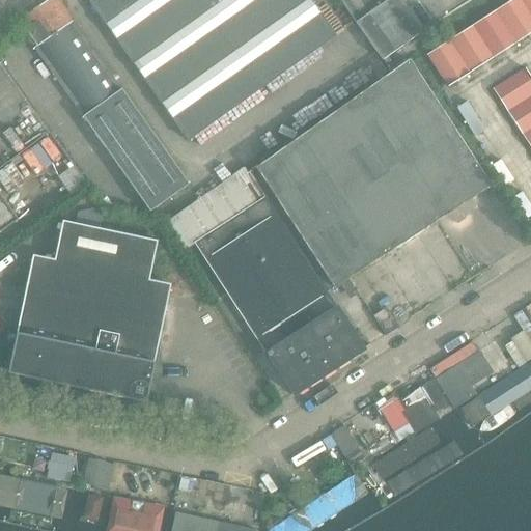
[(149,208),(188,182),(119,86),(71,19),(57,0),(47,0),(16,23),(32,47),(81,113),(149,208)]
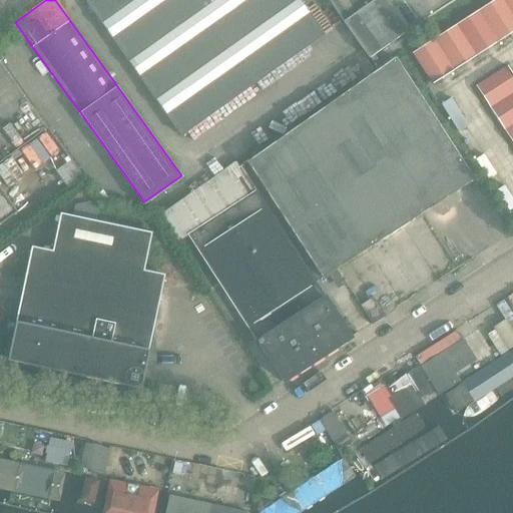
[(297,0),(83,0),(98,21),(109,36),(126,60),(136,74),(153,98),(163,113),(179,135),(322,35),(306,12),(297,0)]
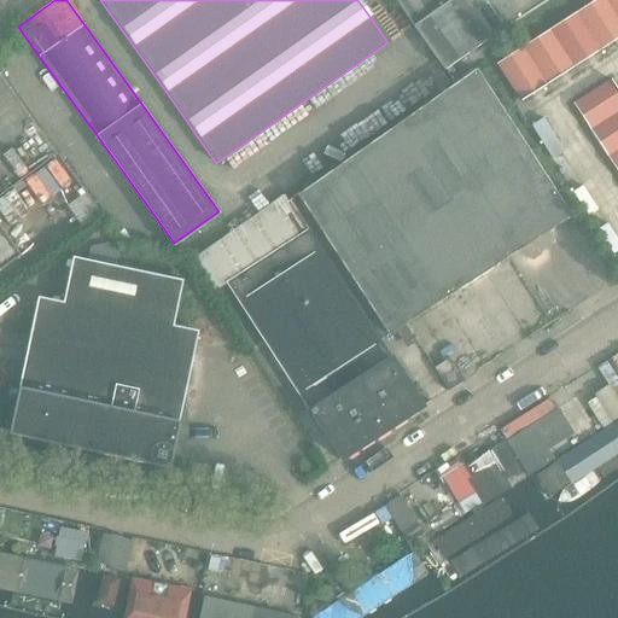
[(465,0),(394,0),(410,22),(444,70),(470,53),(491,38),(465,0)]
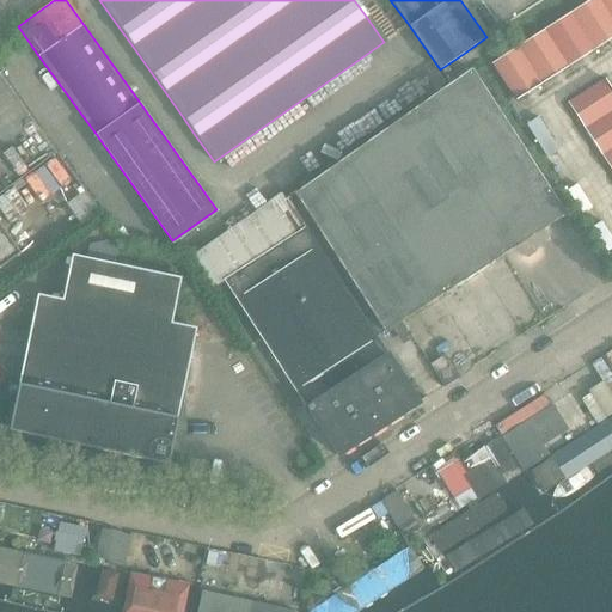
[(461,0),(488,36),(546,0),(461,0)]
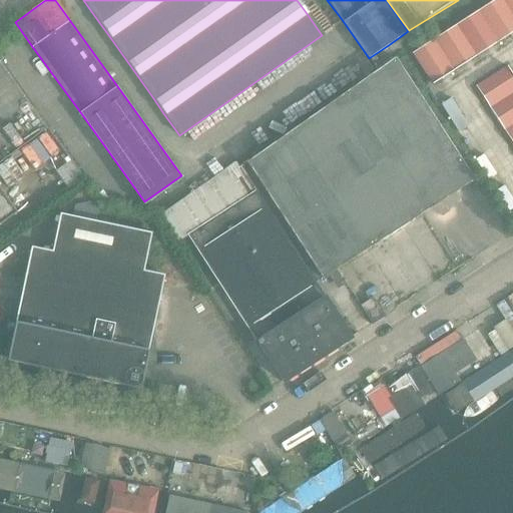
[(512,15),(503,0),(493,0),(479,10),(499,41),(512,31),(512,15)]
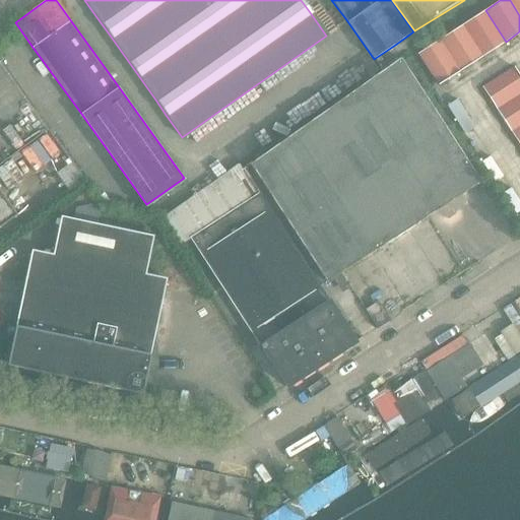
[(519,0),(510,0),(519,15),(519,0)]
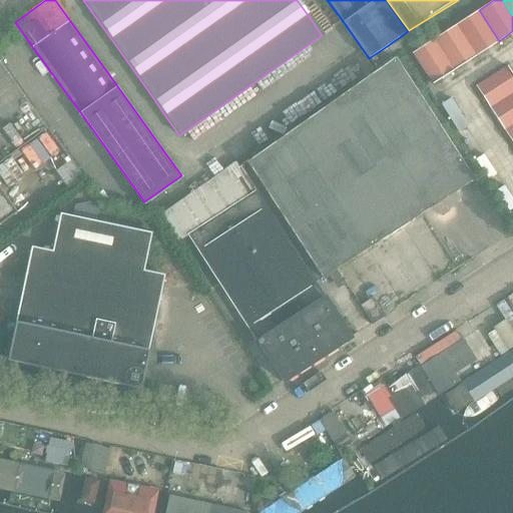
[(479,10),(457,24),(477,55),(499,41),(479,10)]
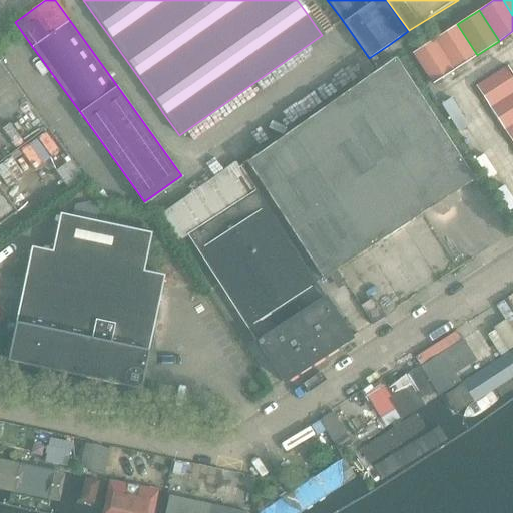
[(457,24),(435,38),(455,70),(477,55),(457,24)]
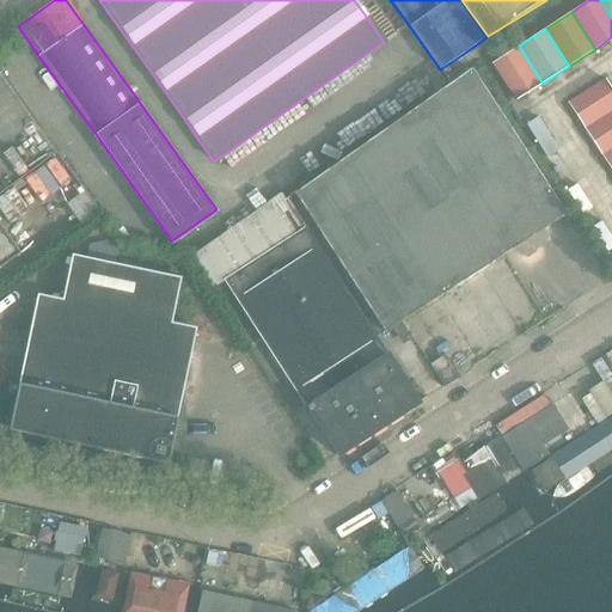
[(519,46),(493,62),(515,101),(543,84),(519,46)]
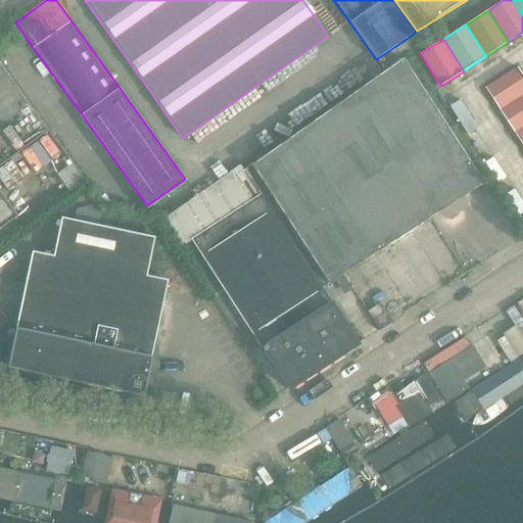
[(482,183),(418,84),(402,59),(384,72),(352,94),(431,217),(482,183)]
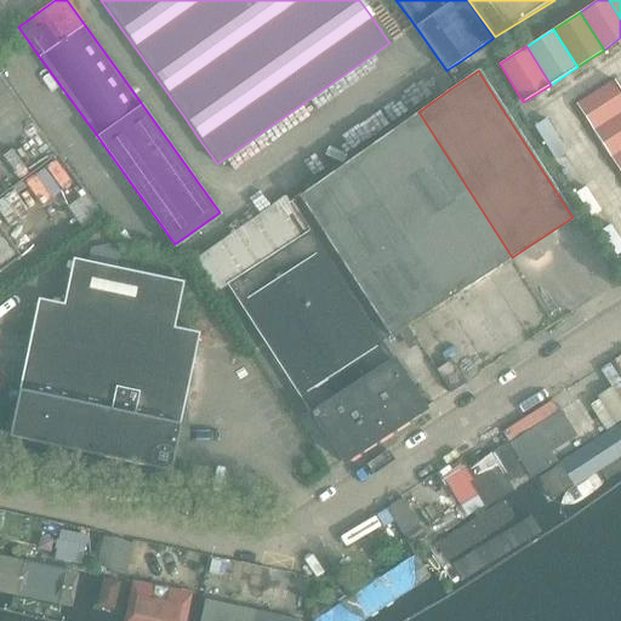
[(620,92),(613,80),(575,104),(592,131),(620,113),(620,92)]
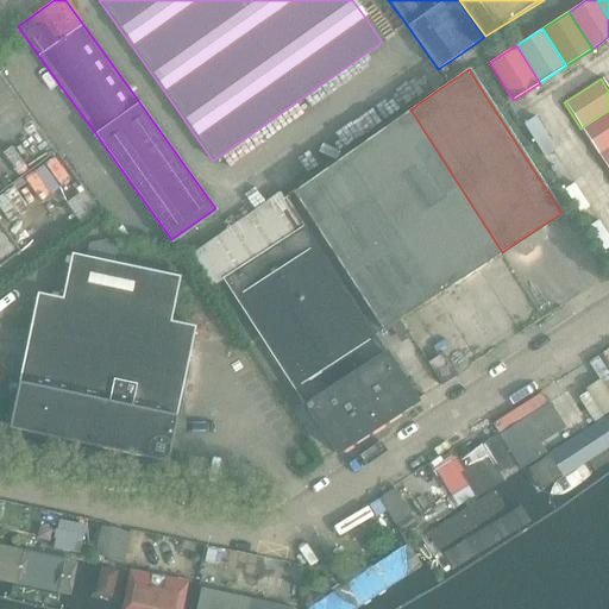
[(383,330),(502,252),(410,110),(370,138),(294,190),(282,199),(278,193),(230,228),(190,256),(195,263),(211,288),(224,280),(233,295),(293,387),(300,399),(334,451),(336,453),(415,402),(380,347),(372,336),(383,330)]
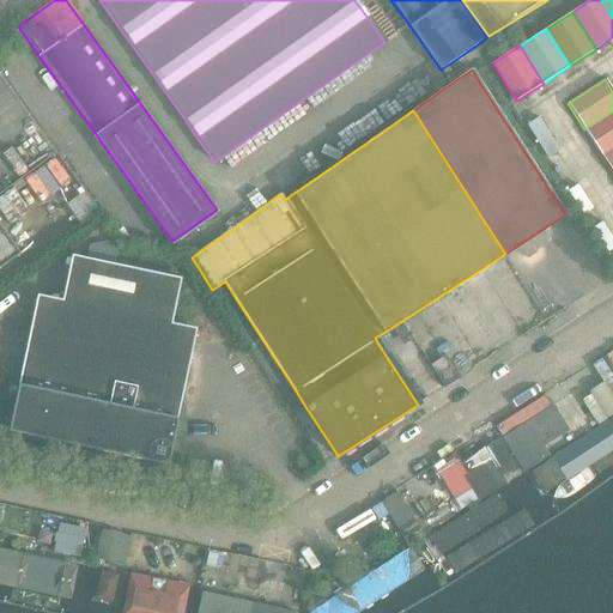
[(612,111),(584,129),(602,156),(612,149),(612,111)]
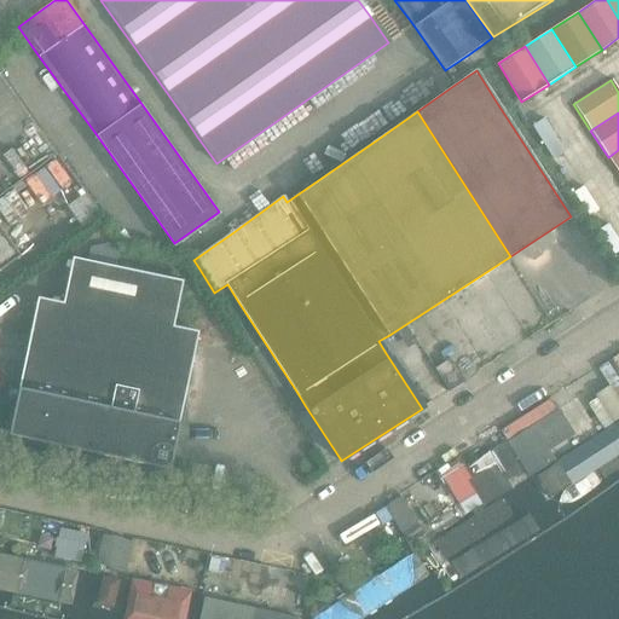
[(543,119),(531,127),(551,160),(565,152),(543,119)]
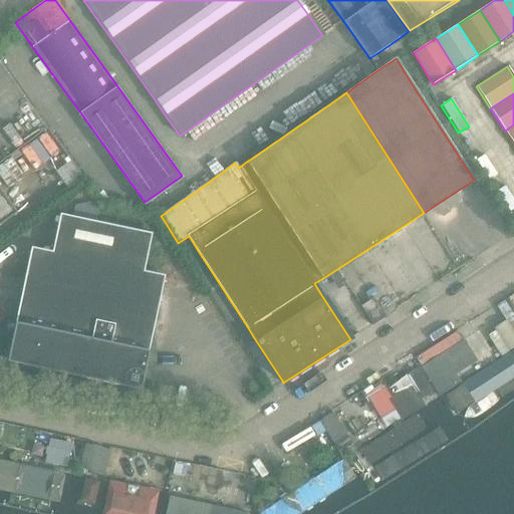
[(513,124),(505,131),(513,145),(513,124)]
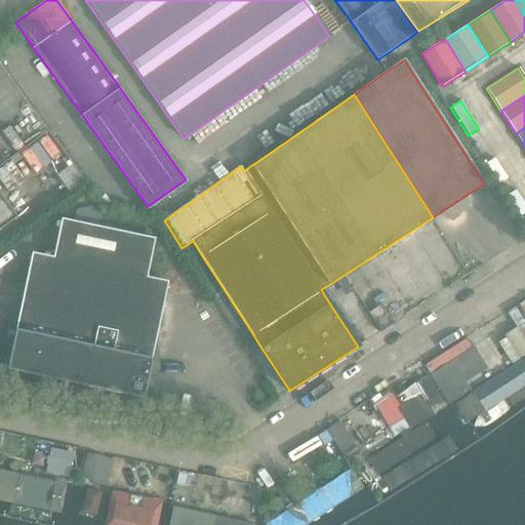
[(87,187),(72,165),(56,175),(72,197),(87,187)]
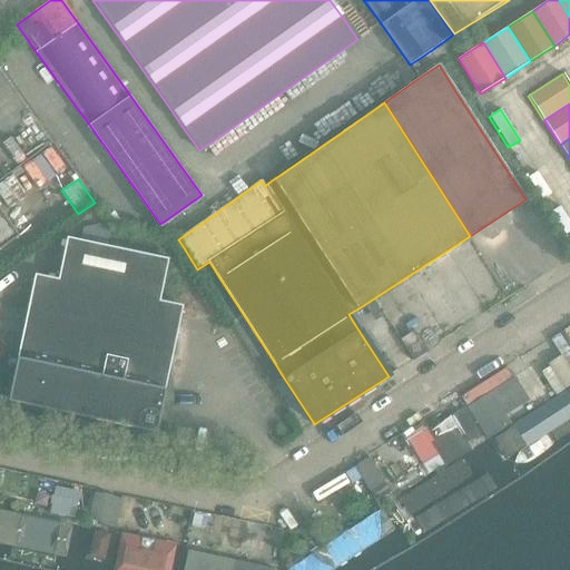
[(0,210),(0,249),(19,237),(0,210)]
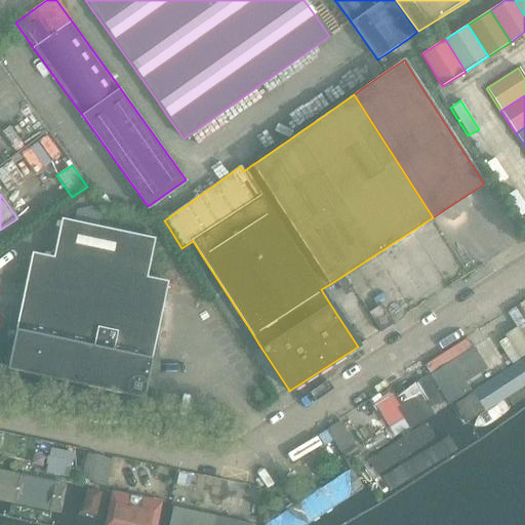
[(153,352),(167,282),(147,277),(155,239),(61,219),(52,257),(32,253),(16,323),(6,370),(143,399),(153,352)]
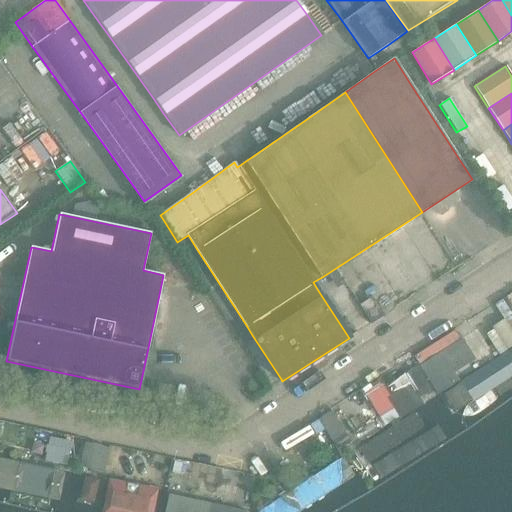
[(511,292),(502,299),(506,306),(511,314),(511,292)]
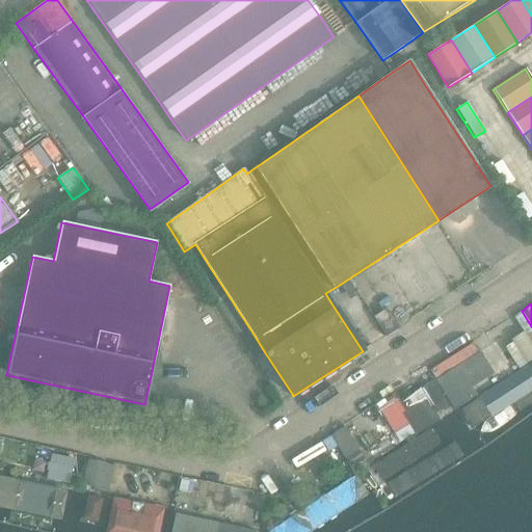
[(384,311),(373,317),(384,335),(383,336),(384,337),(396,329),(396,328),(384,311)]
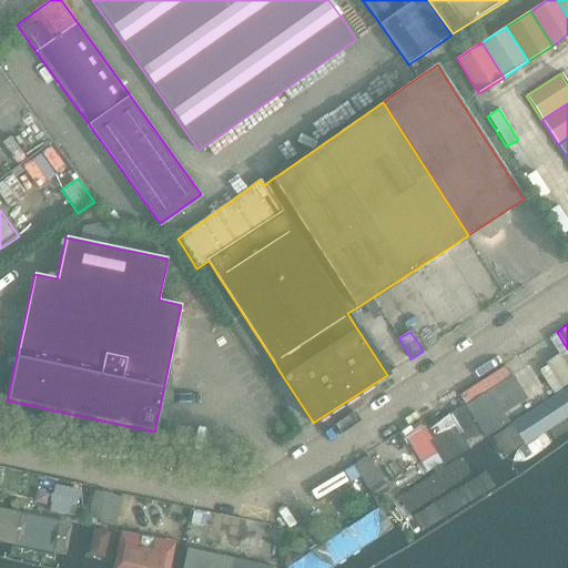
[(533,406),(514,375),(465,406),(485,437),(507,423),(533,406)]
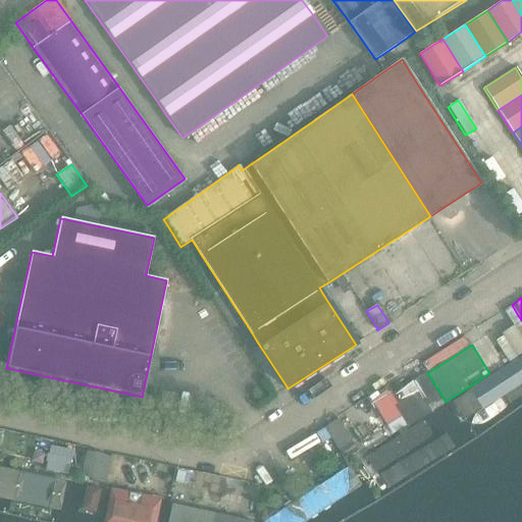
[(427,406),(439,399),(425,375),(415,381),(388,399),(406,428),(430,412),(427,406)]
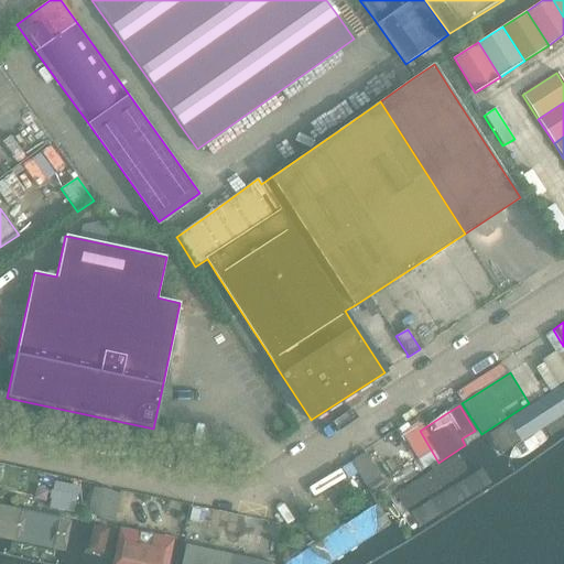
[(387,487),(371,462),(366,454),(350,464),(364,485),(368,494),(377,488),(378,492),(387,487)]
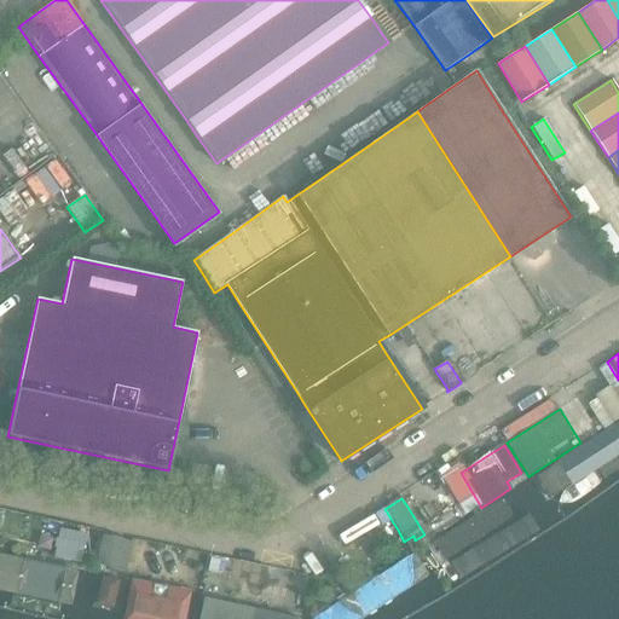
[(125,572),(131,543),(102,537),(94,565),(125,572)]
